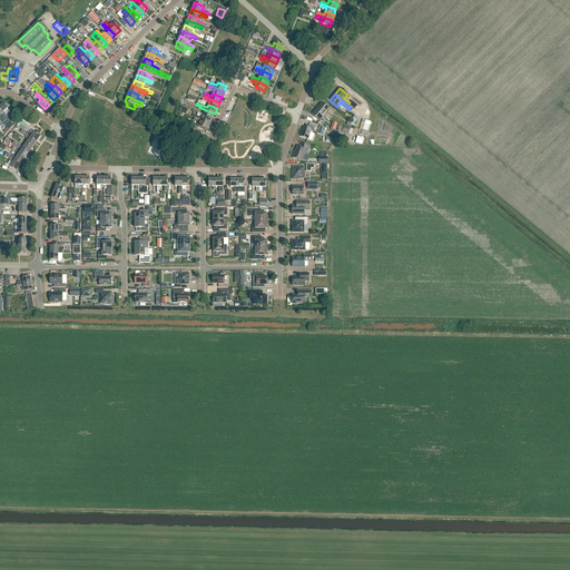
[(317,109),(330,119),(332,117),(330,115),(328,115),(326,112),(330,109),(322,102),(317,109)]
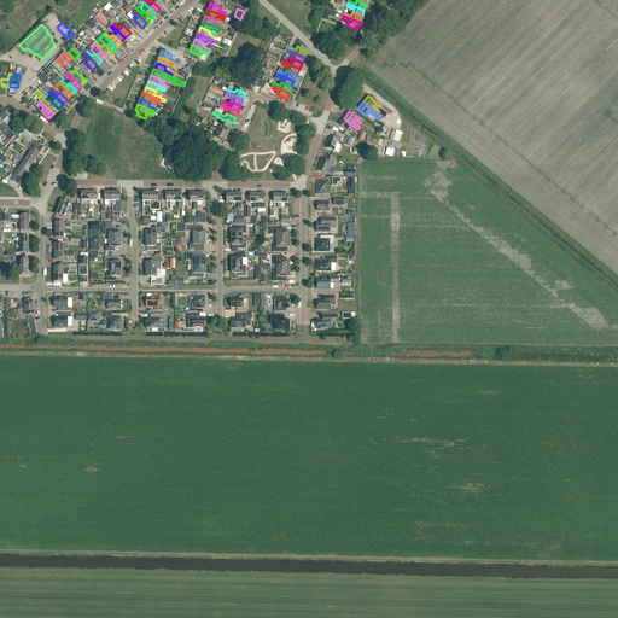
[(0,120),(3,123),(4,122),(7,118),(12,123),(15,121),(10,116),(9,117),(4,112),(0,115),(0,120)]
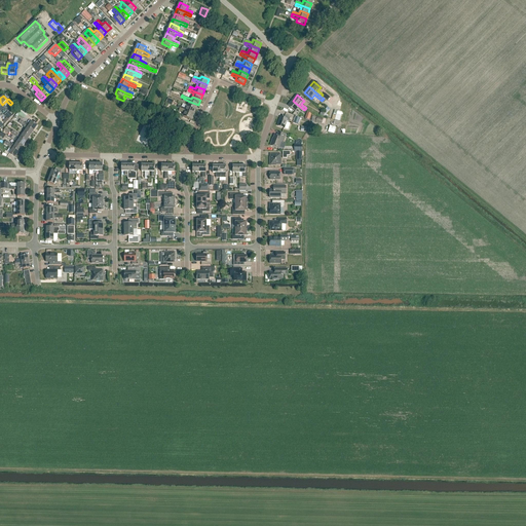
[(196,110),(198,105),(190,102),(184,99),(183,101),(189,104),(188,107),(196,110)]
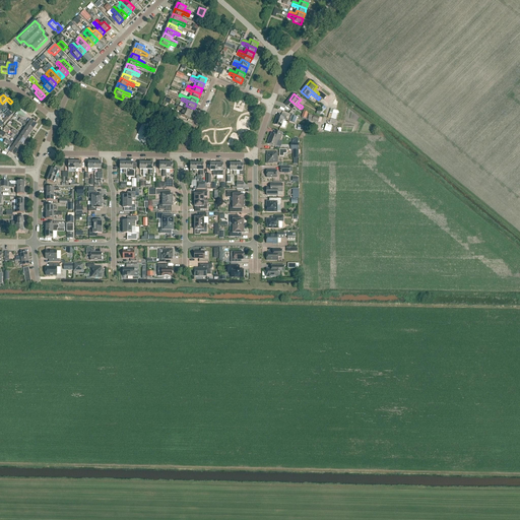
[(299,111),(301,109),(289,100),(284,105),(291,111),(295,107),(297,109),(299,111)]
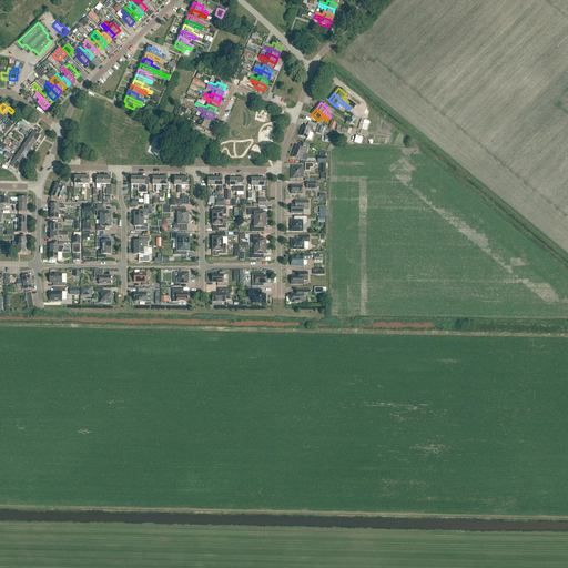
[(8,117),(3,112),(2,113),(0,110),(0,115),(1,114),(6,119),(8,121),(10,119),(8,117)]
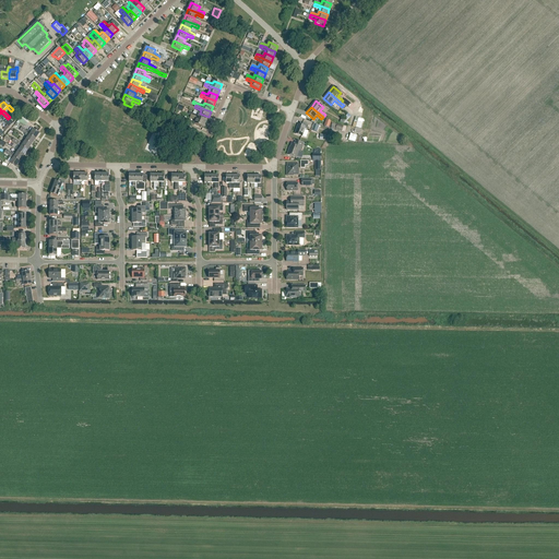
[(209,117),(200,114),(199,116),(192,114),(191,116),(198,119),(205,122),(209,117)]
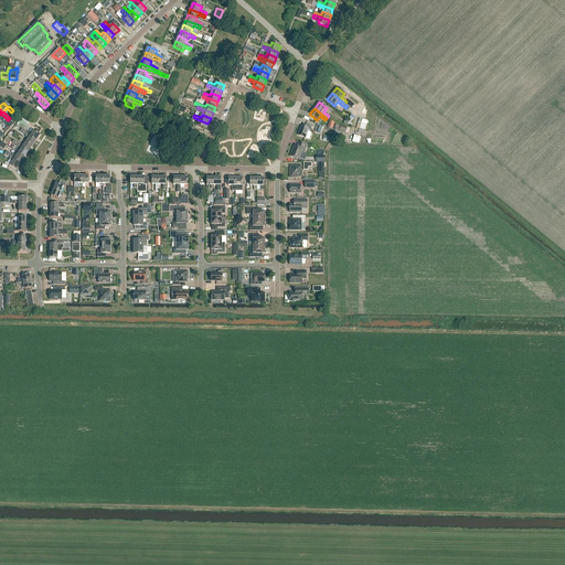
[(25,124),(28,125),(32,120),(25,116),(23,118),(22,118),(19,123),(24,127),(25,124)]
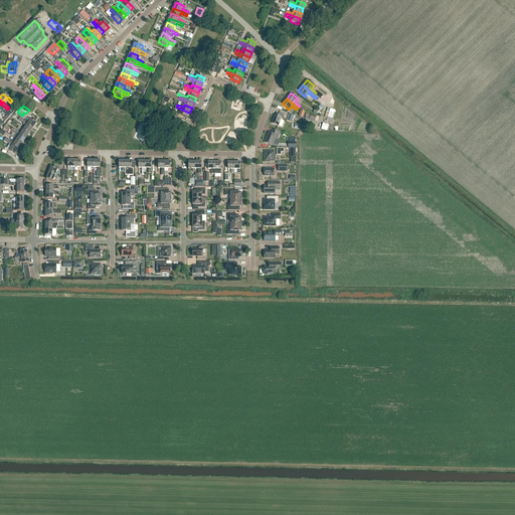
[(187,118),(189,113),(182,110),(176,107),(175,109),(181,112),(179,115),(187,118)]
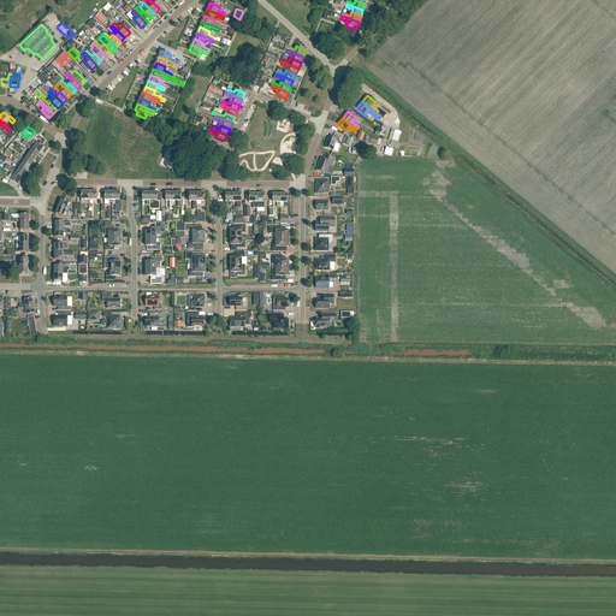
[(401,132),(395,130),(390,147),(396,148),(401,132)]
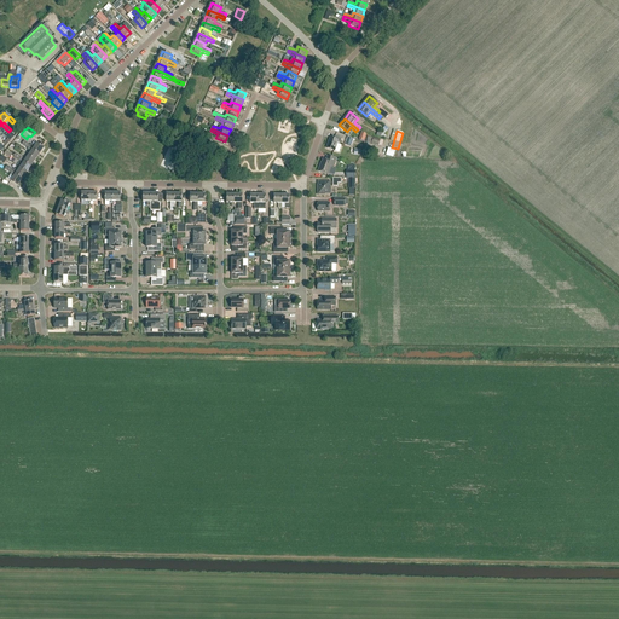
[(335,137),(334,139),(330,138),(327,149),(339,152),(341,145),(340,145),(342,139),(335,137)]
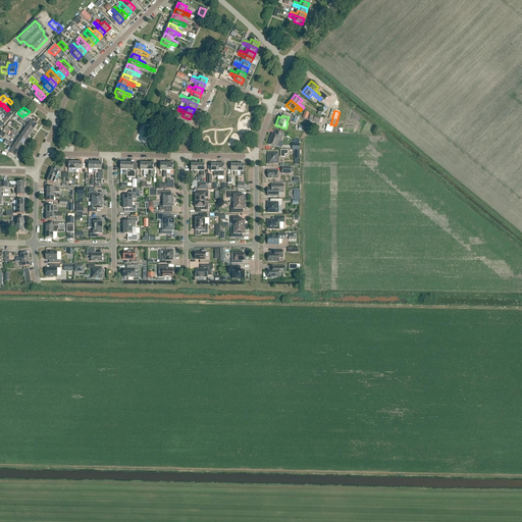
[(25,123),(24,124),(34,131),(37,124),(32,121),(30,124),(27,122),(25,123)]
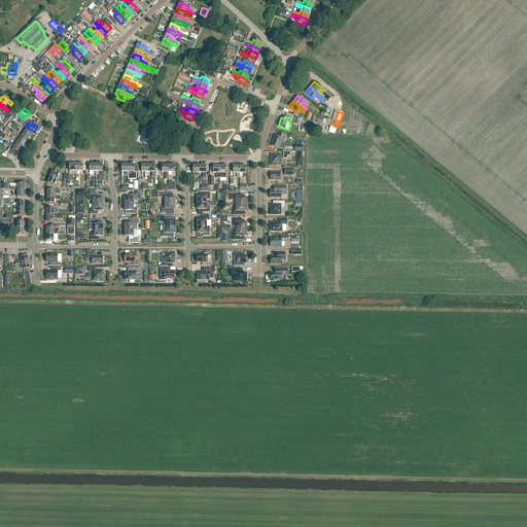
[(30,137),(34,132),(25,126),(24,127),(23,128),(27,130),(25,133),(30,137)]
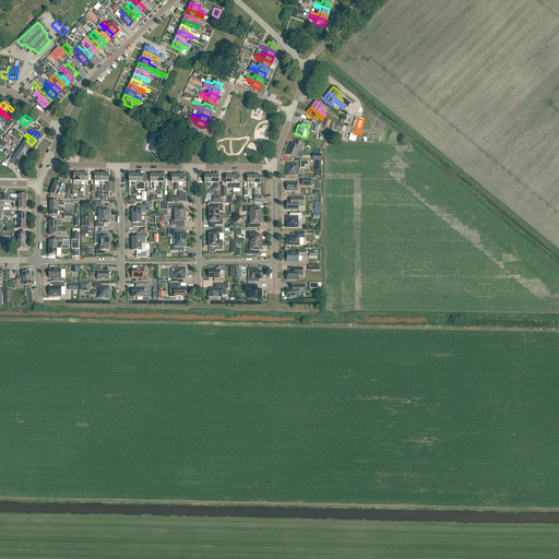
[(347,140),(355,143),(357,135),(349,133),(347,140)]
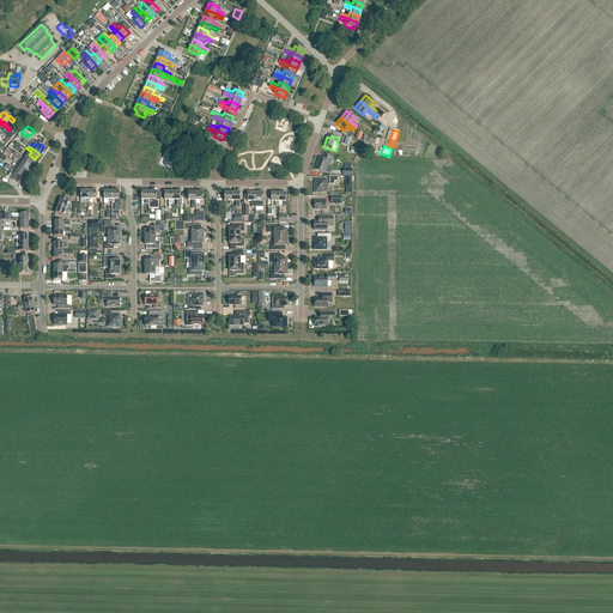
[(31,165),(35,159),(29,155),(26,158),(25,158),(24,161),(31,165)]
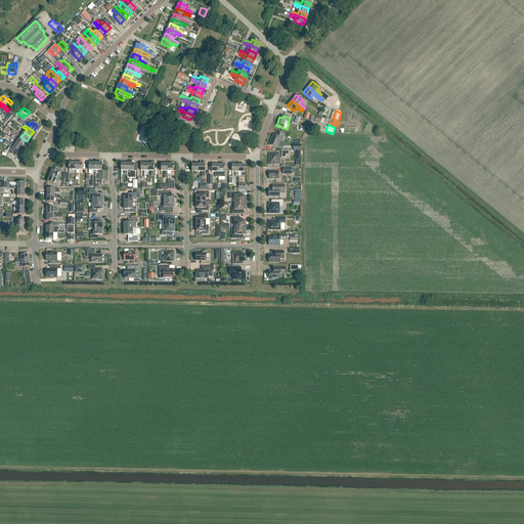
[(281,142),(285,135),(277,132),(276,136),(273,135),(272,138),(269,145),(277,148),(280,141),(281,142)]
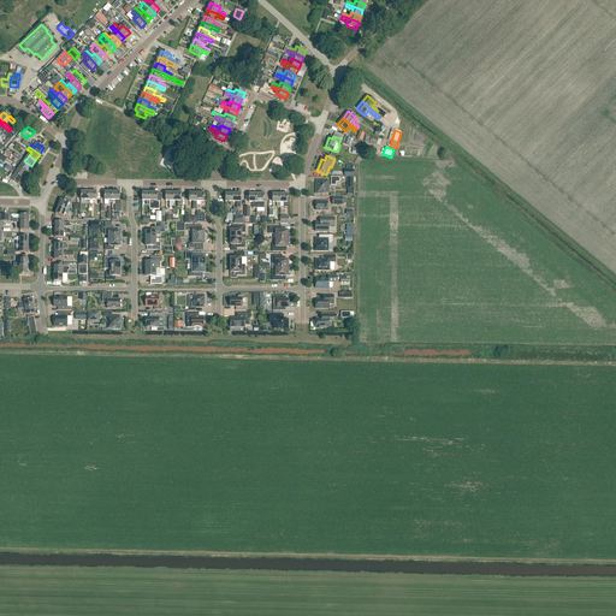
[(27,172),(31,166),(24,161),(22,164),(23,164),(21,167),(27,172)]
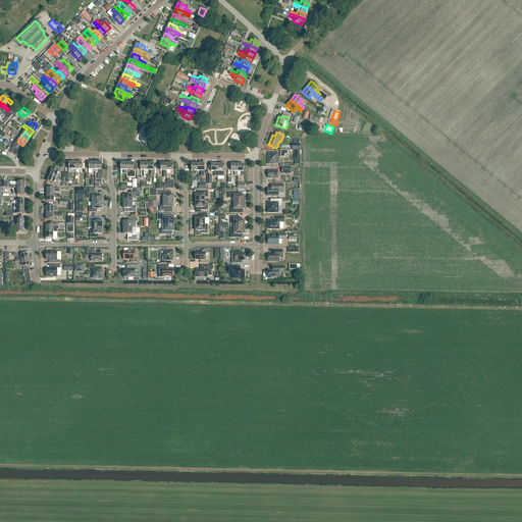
[(19,151),(22,146),(17,142),(15,145),(12,143),(11,144),(10,145),(13,147),(19,151)]
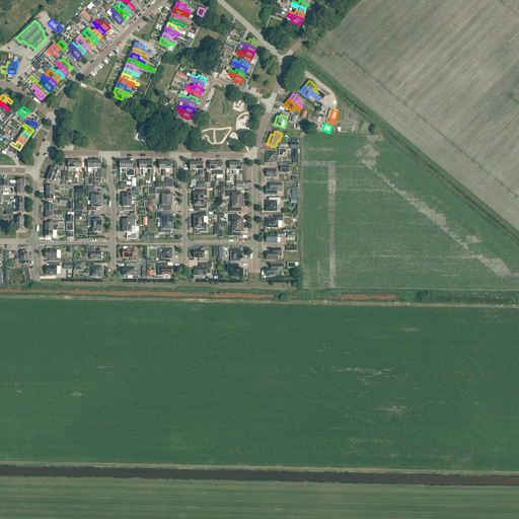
[(19,150),(13,146),(11,148),(12,148),(10,151),(15,155),(19,150)]
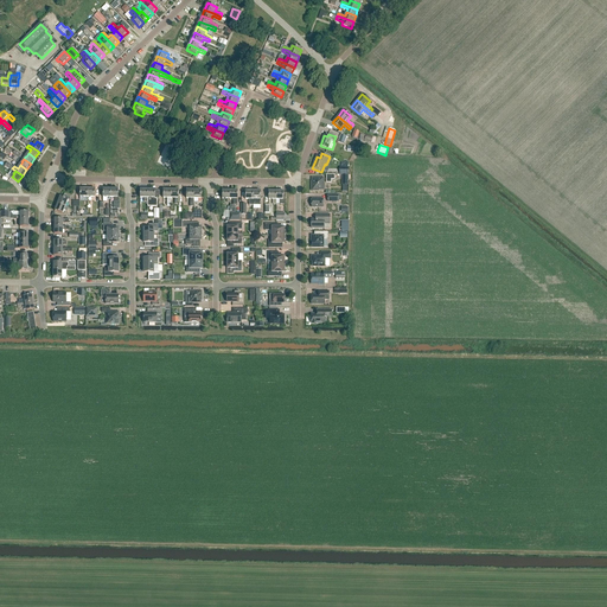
[(324,191),(324,179),(312,178),(312,185),(312,191),(318,191),(318,190),(324,191)]
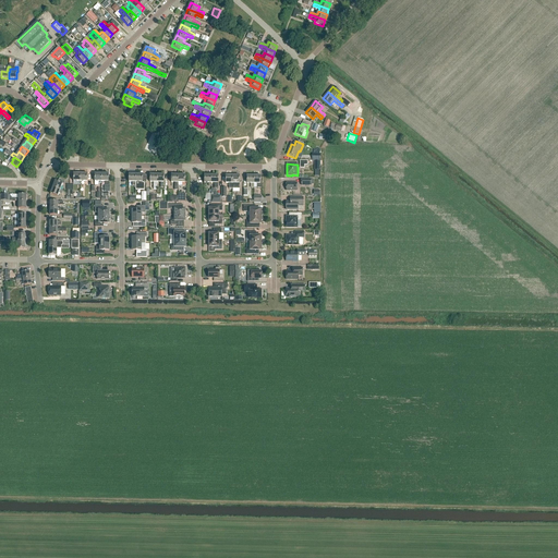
[(143,174),(136,174),(135,182),(135,186),(135,190),(144,190),(144,183),(143,183),(143,174)]
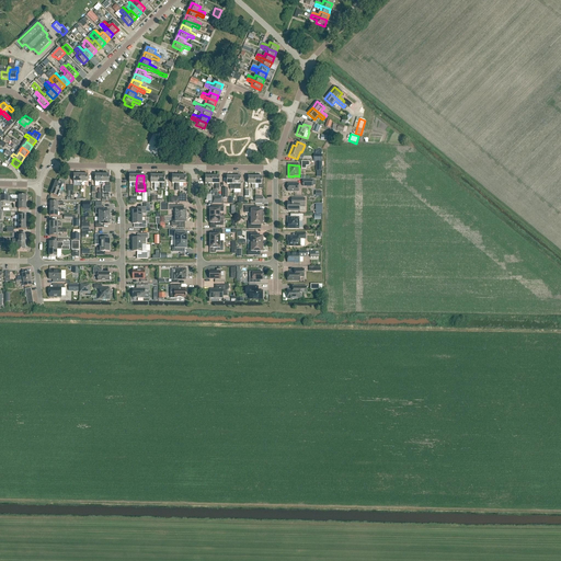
[(53,189),(60,192),(63,185),(65,185),(66,183),(59,180),(58,183),(56,182),(53,189)]
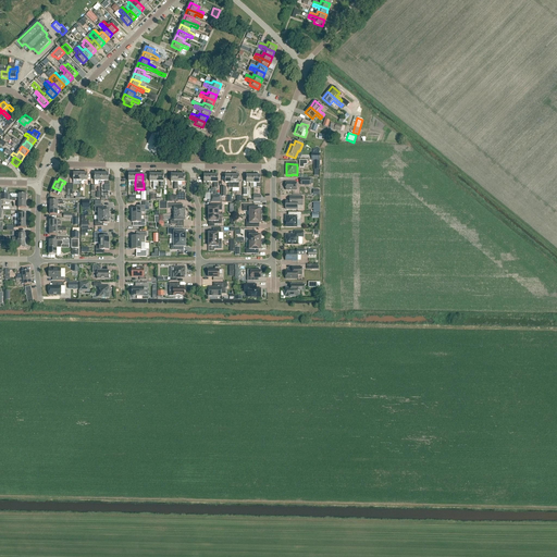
[(81,197),(81,199),(85,199),(90,199),(90,193),(84,193),(84,192),(84,185),(79,185),(79,197),(81,197)]
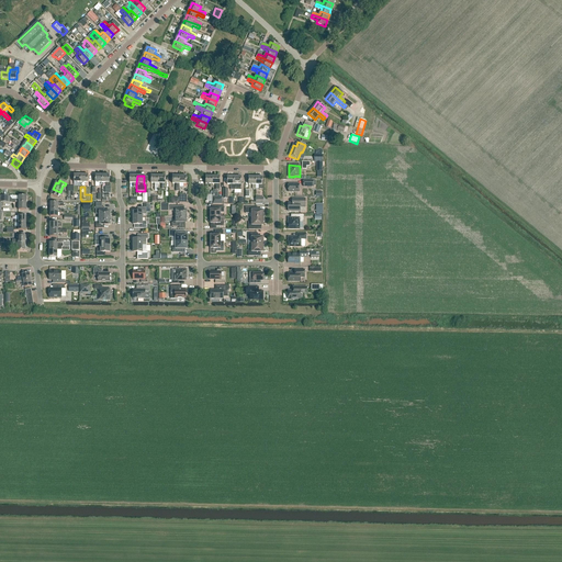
[(60,192),(53,189),(51,195),(58,198),(59,195),(63,197),(64,193),(60,192)]
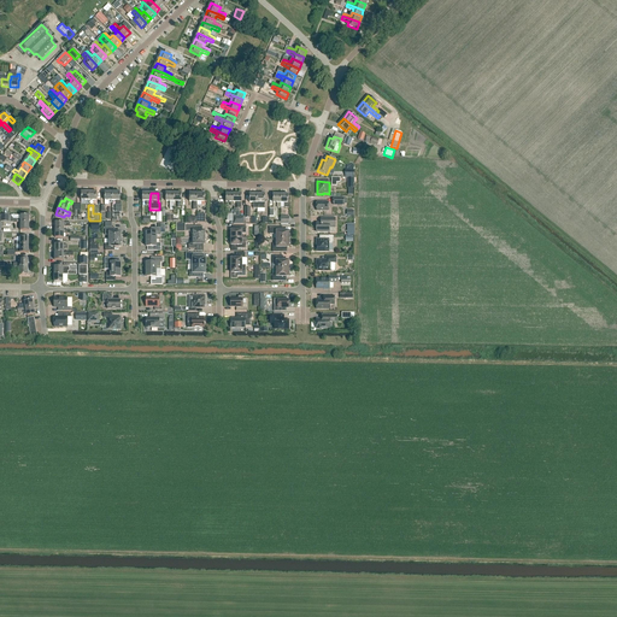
[(321,218),(321,223),(317,223),(317,233),(329,233),(335,233),(335,227),(335,218),(325,218),(321,218)]
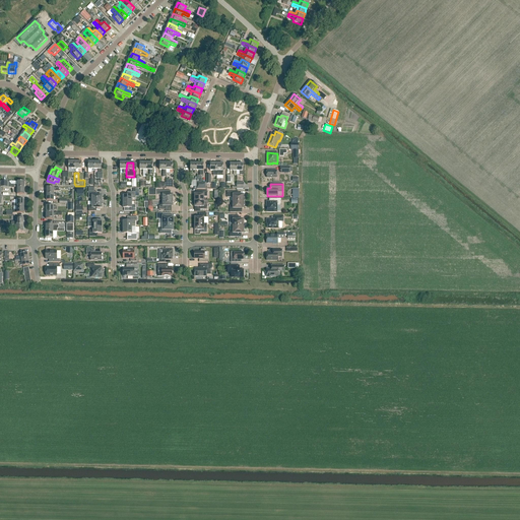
[(163,200),(174,200),(174,199),(173,198),(173,195),(166,195),(166,191),(157,191),(157,195),(160,195),(160,197),(163,197),(163,200)]
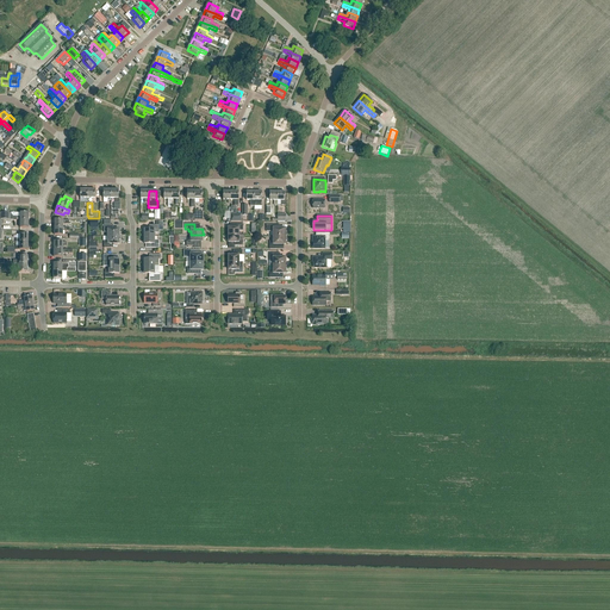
[(229,235),(240,235),(240,231),(243,231),(243,224),(235,224),(235,228),(229,228),(229,235)]
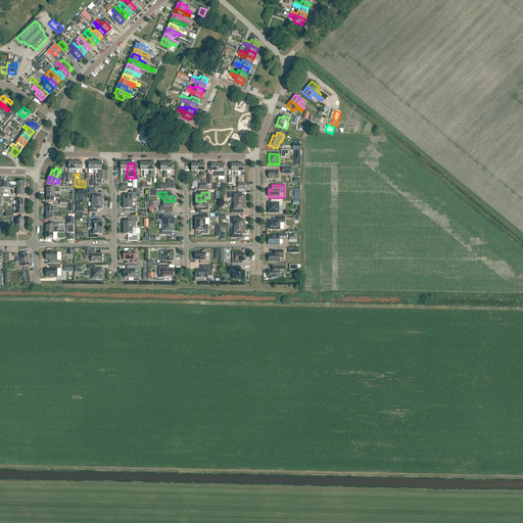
[(102,199),(102,197),(95,197),(95,193),(89,193),(89,199),(93,199),(93,203),(103,203),(103,200),(102,199)]
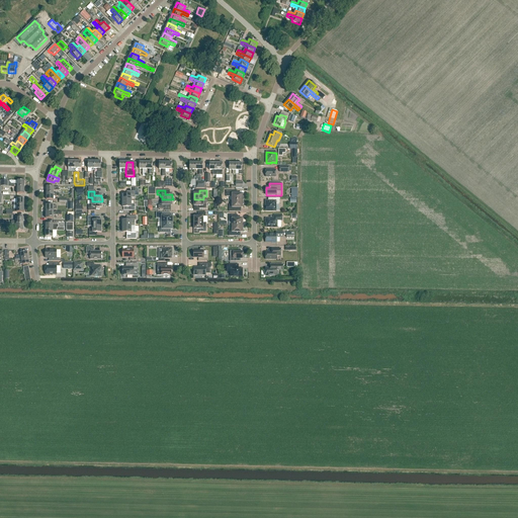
[(128,195),(122,195),(122,201),(132,201),(132,198),(135,198),(135,191),(133,191),(128,191),(128,195)]
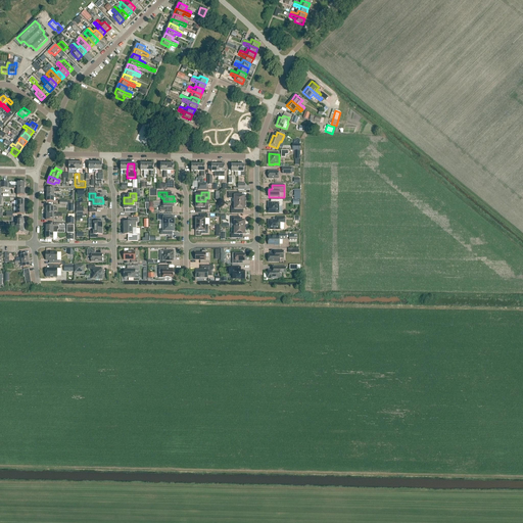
[(234,198),(234,203),(246,203),(246,199),(245,199),(245,196),(239,196),(239,193),(229,193),(229,198),(234,198)]
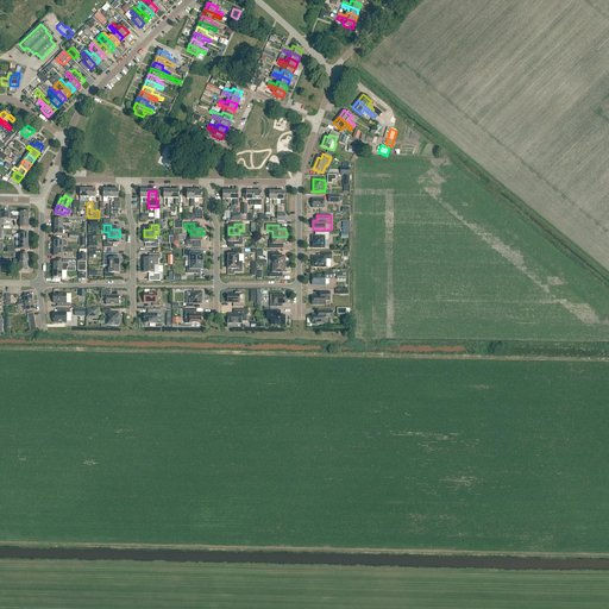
[(330,242),(330,233),(320,233),(320,237),(313,237),(313,249),(325,249),(325,242),(330,242)]
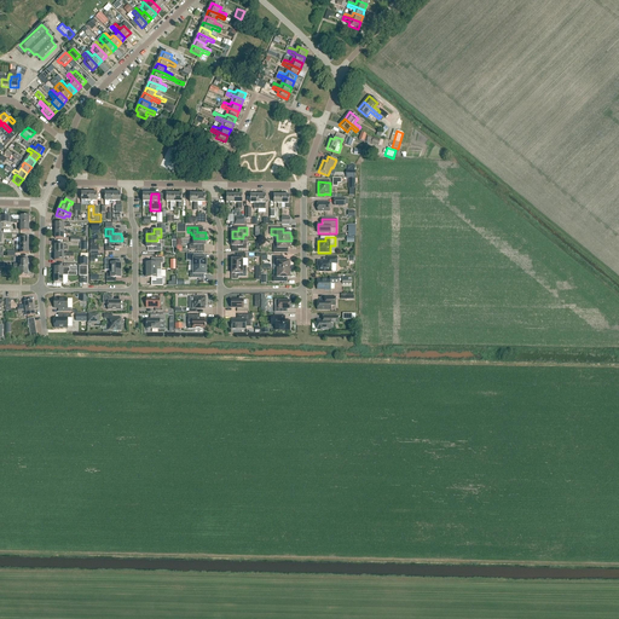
[(206,241),(207,238),(194,238),(194,242),(191,242),(191,246),(189,246),(189,250),(197,250),(197,246),(206,246),(206,242),(206,241)]
